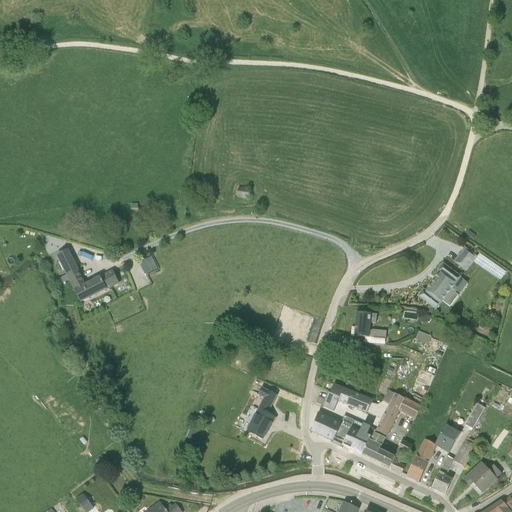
[(238,189),(237,198),(248,199),(249,190),(238,189)]
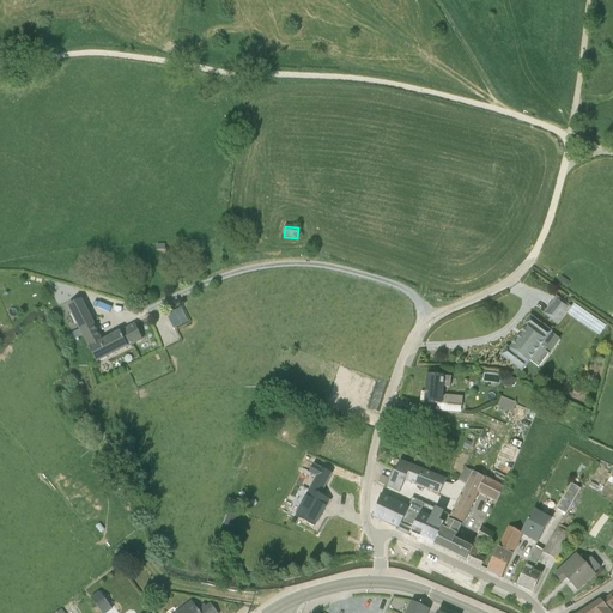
[(557,298),(544,314),(558,325),(570,308),(557,298)]
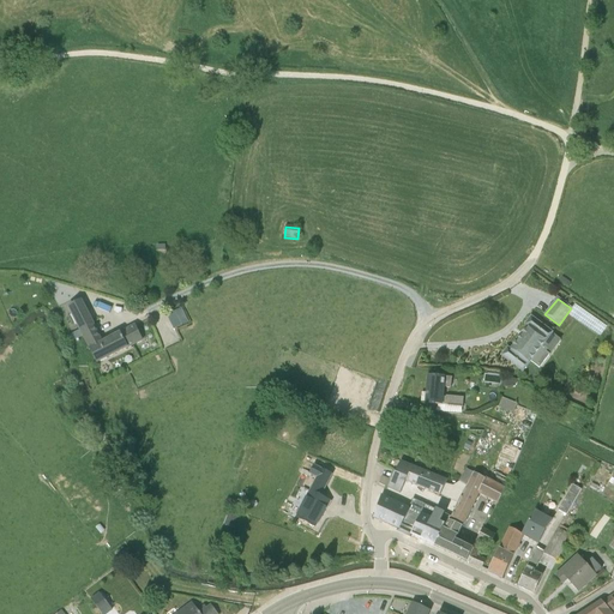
[(78,329),(66,336),(68,342),(82,335),(95,361),(142,339),(134,324),(101,342),(91,324),(91,321),(82,300),(80,300),(67,306),(78,329)]
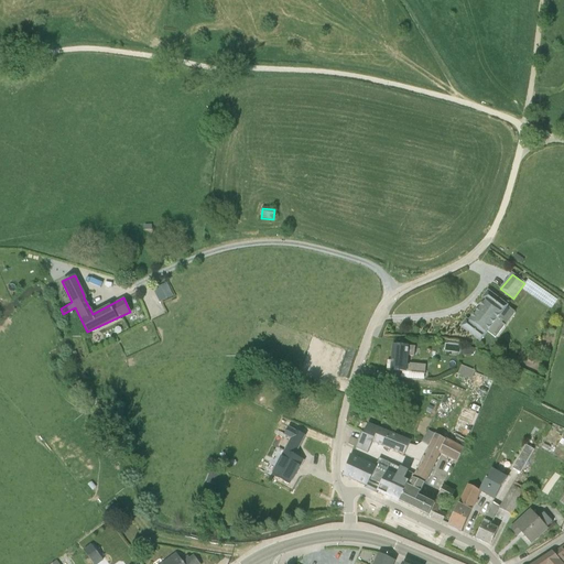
[(166,282),(153,289),(159,302),(172,294),(166,282)]
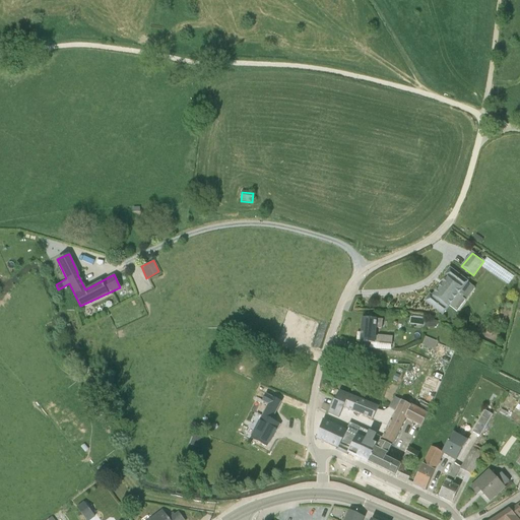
[(430,296),(425,302),(443,315),(450,307),(456,312),(465,301),(462,298),(463,297),(466,299),(474,287),(450,269),(445,275),(447,277),(432,297),(430,296)]
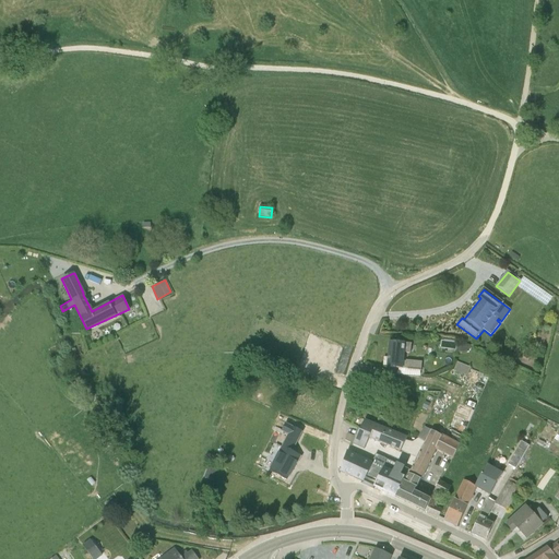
[(388,358),(388,366),(387,368),(399,369),(420,371),(421,371),(421,363),(406,360),(406,361),(404,361),(404,353),(409,354),(409,353),(413,353),(413,345),(412,345),(412,344),(390,342),(388,358)]
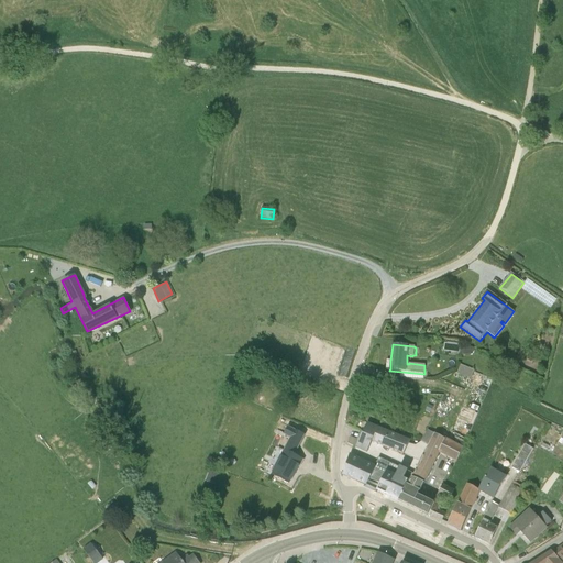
[(461,349),(460,355),(462,355),(474,354),(475,349),(472,348),(463,345),(463,349),(461,349)]
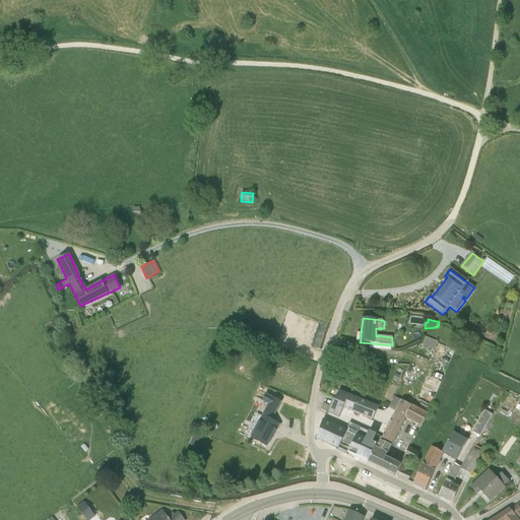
[(425,336),(421,344),(435,349),(438,342),(425,336)]
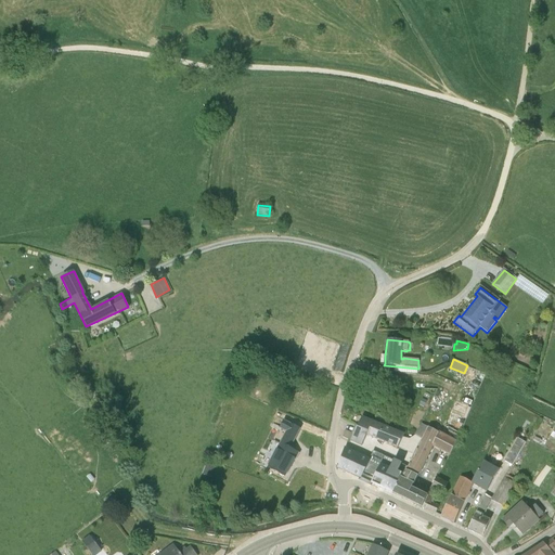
[(358,425),(350,440),(361,446),(365,435),(398,448),(403,434),(362,416),(358,425)]
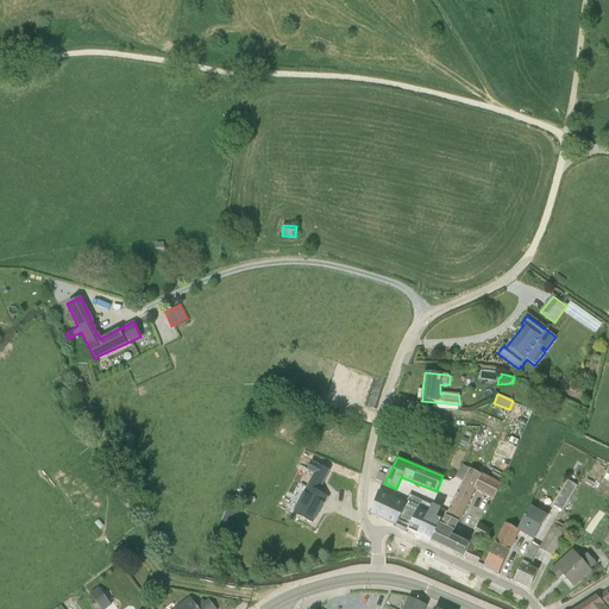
[(313,473),(293,513),(313,523),(322,504),(324,504),(327,497),(318,493),(328,470),(311,462),(306,470),(313,473)]
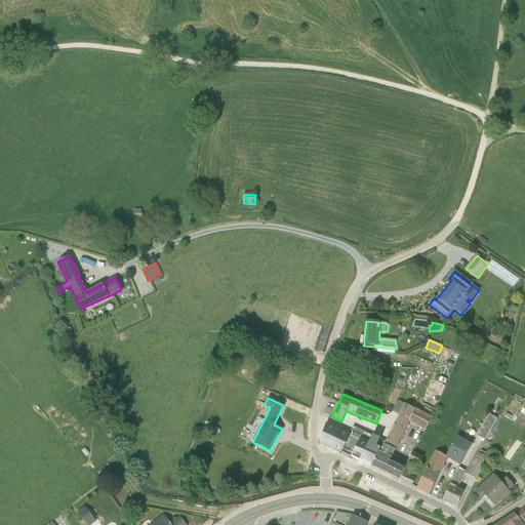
[(331,416),(338,402),(336,401),(332,409),(326,406),(324,413),(331,416)]
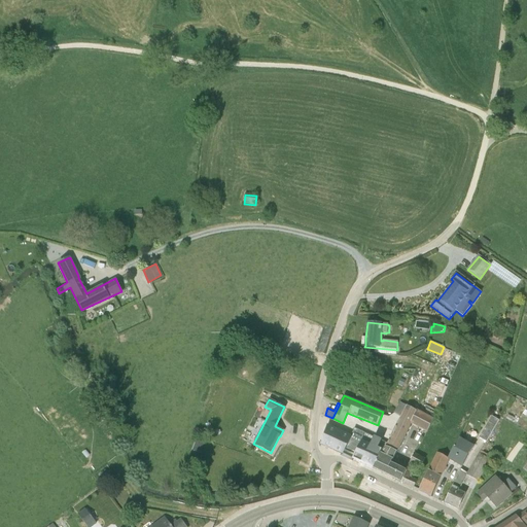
[(387,442),(373,469),(400,483),(406,471),(391,464),(411,424),(427,432),(433,418),(417,410),(416,411),(399,402),(393,413),(400,417),(387,442)]
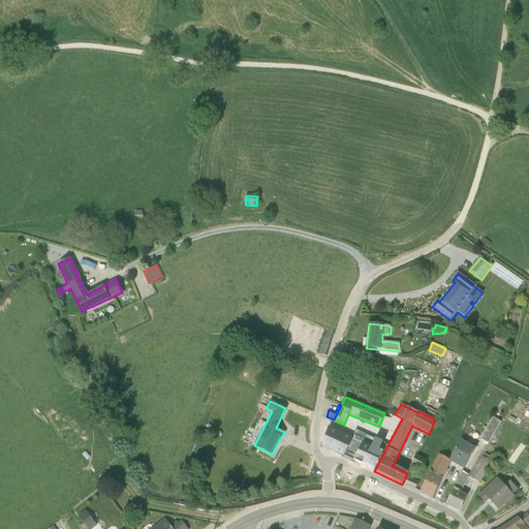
[(493,417),(480,439),(488,443),(500,422),(493,417)]
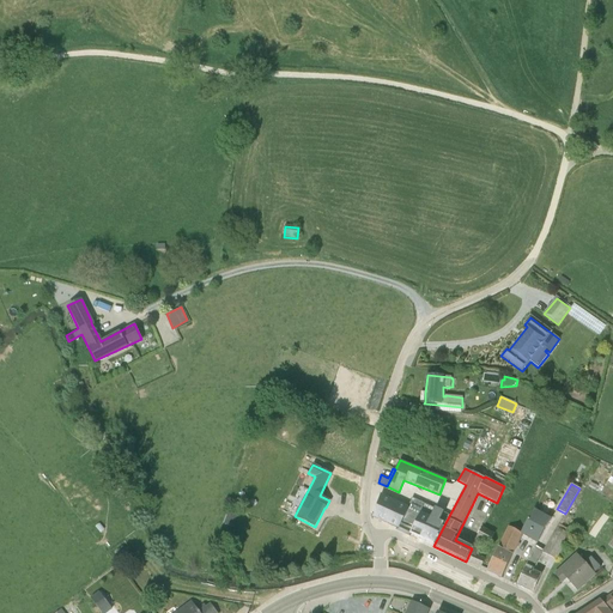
[(434,546),(450,514),(425,503),(424,507),(411,501),(407,505),(381,495),(372,517),(399,529),(401,523),(413,528),(410,535),(434,546)]
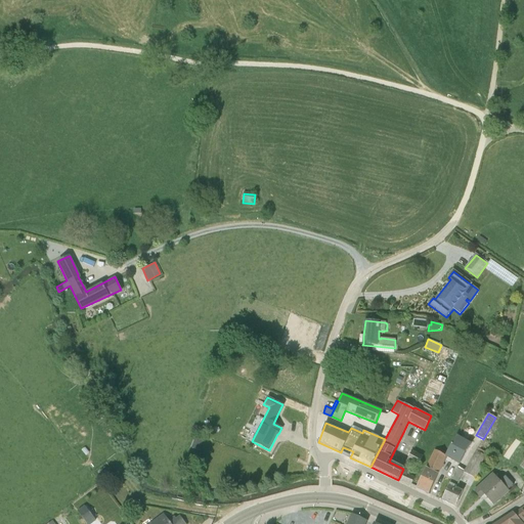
[(465,429),(462,434),(468,437),(471,432),(465,429)]
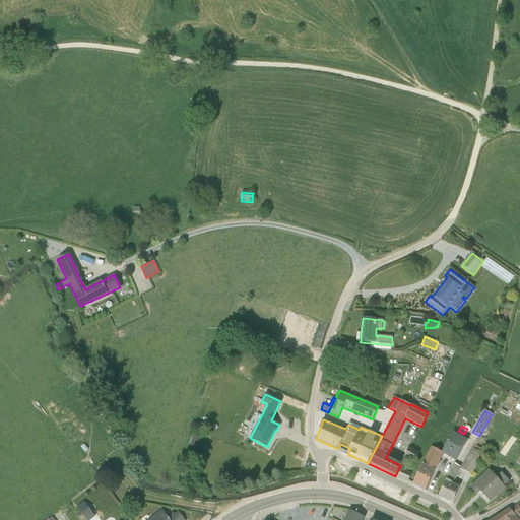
[(443,454),(455,461),(467,440),(453,432),(443,454)]
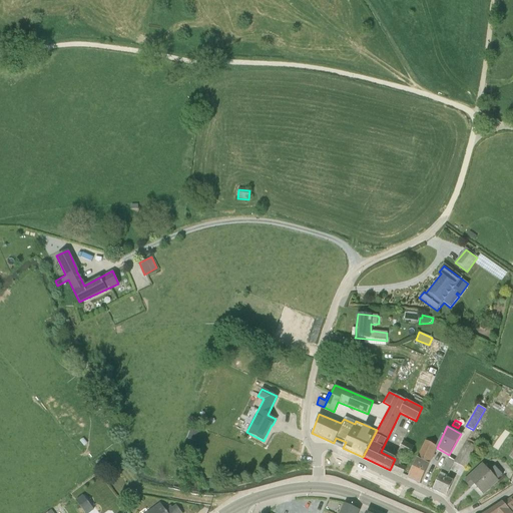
[(190,428),(186,439),(195,441),(198,430),(190,428)]
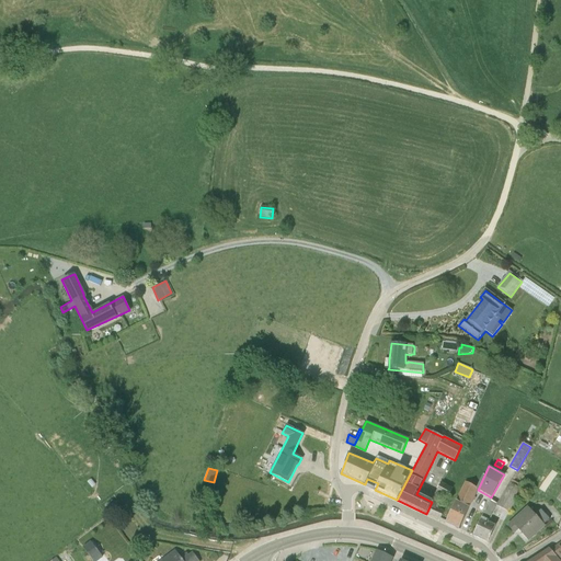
[(510,483),(521,492),(524,488),(511,481),(510,483)]
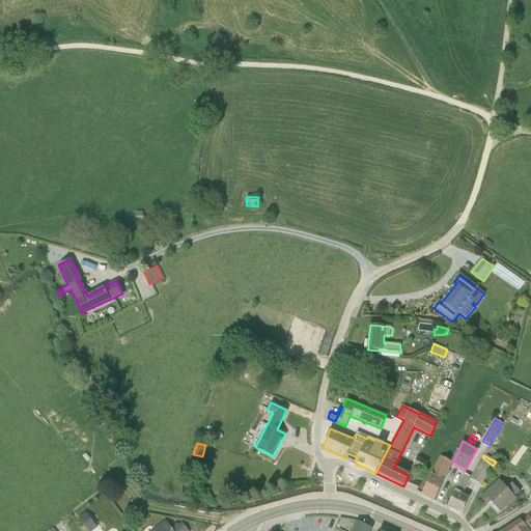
[(409,475),(403,486),(416,492),(420,483),(415,481),(419,473),(422,474),(428,463),(418,457),(409,475)]
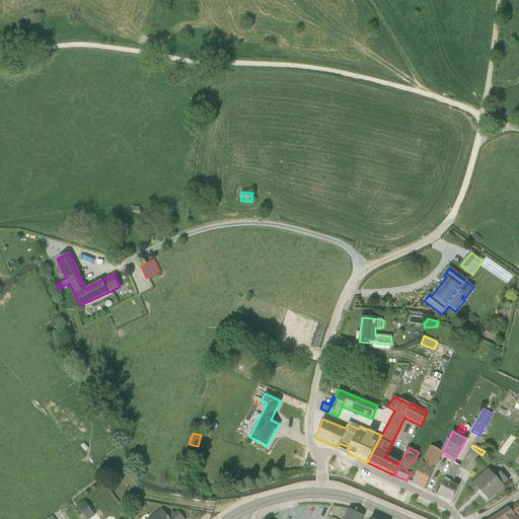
[(422,464),(434,470),(442,453),(430,447),(422,464)]
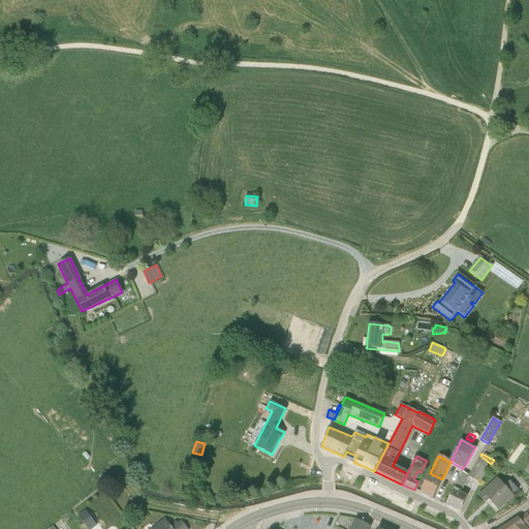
[(491,464),(480,456),(469,475),(462,471),(446,505),(459,511),(467,496),(461,493),(464,486),(468,478),(479,484),(491,464)]
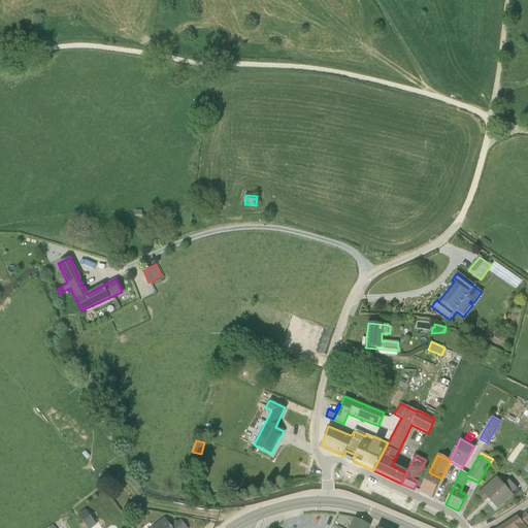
[(441,479),(429,472),(420,491),(420,492),(432,498),(441,479)]
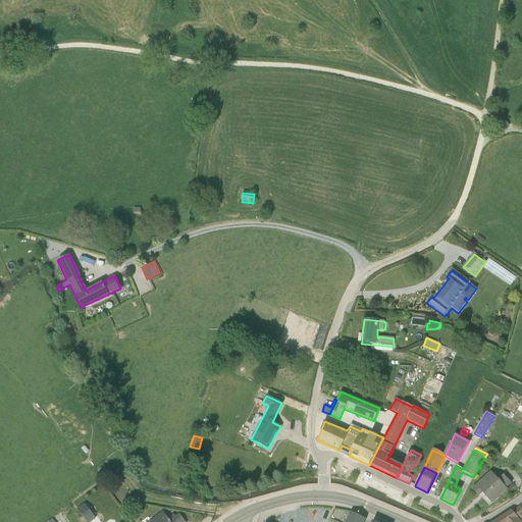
[(491,472),(472,489),(479,497),(482,492),(492,504),(507,490),(506,489),(512,483),(503,474),(502,475),(497,479),(491,472)]
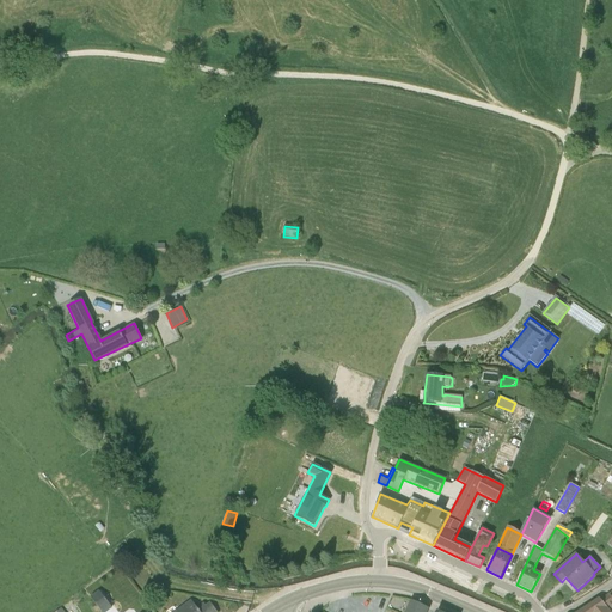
[(99,591),(90,597),(102,611),(106,611),(112,609),(99,591)]
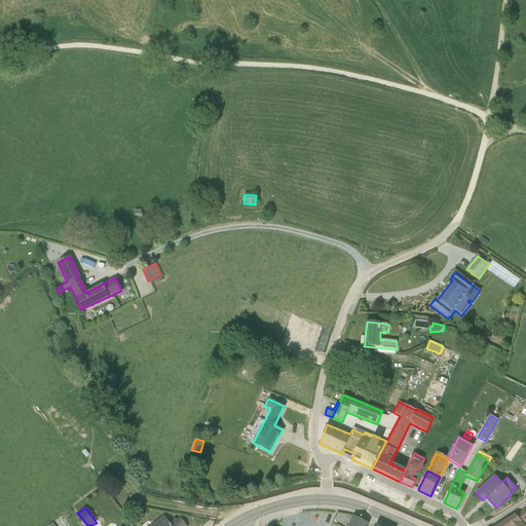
[(517,518),(522,525),(525,525),(525,510),(524,512),(524,513),(517,518)]
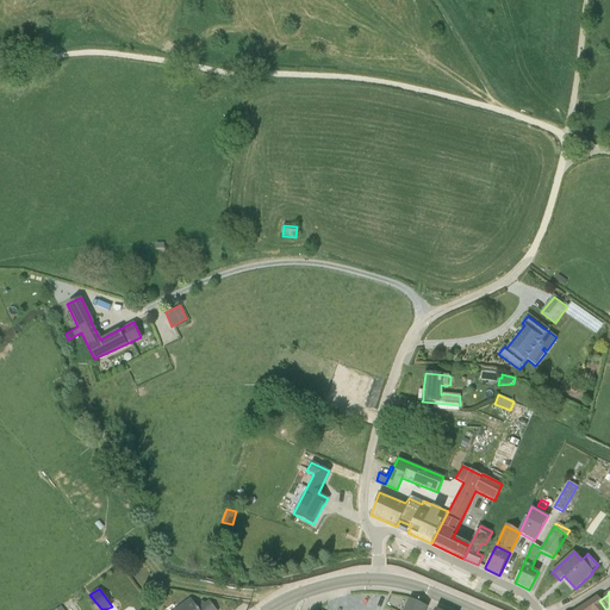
[(190,598),(174,609),(216,609),(209,601),(205,603),(203,601),(197,607),(190,598)]
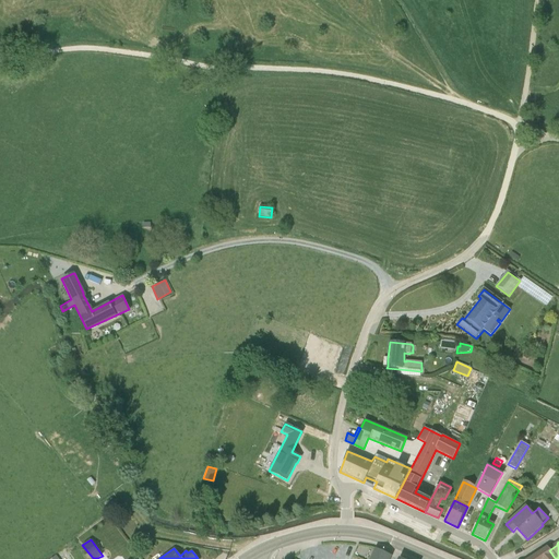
[(555,558),(549,550),(547,548),(530,558),(555,558)]
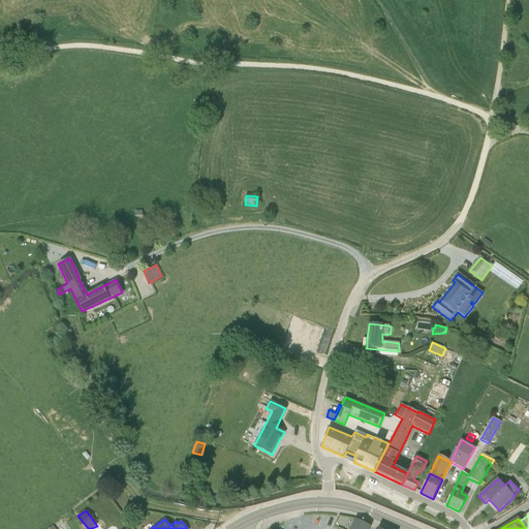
[(350,528),(368,528),(370,526),(355,520),(350,528)]
